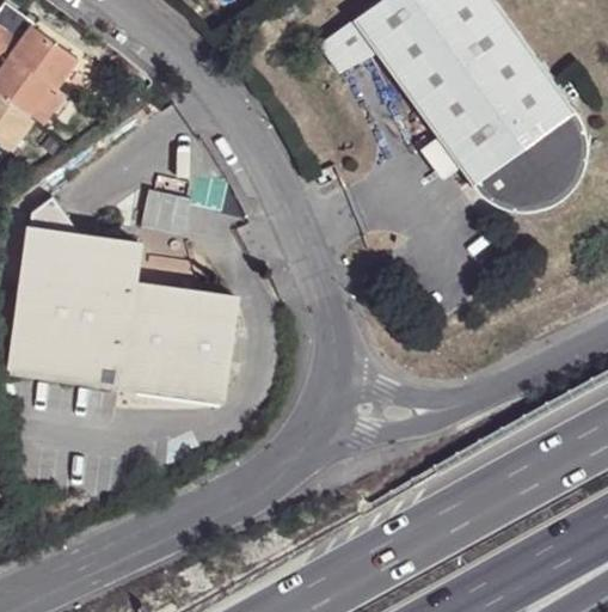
[(493,0),(380,0),(319,44),(339,72),(373,48),(437,138),(458,166),(472,185),(474,189),(477,193),(480,195),(484,199),(487,201),(491,203),(495,206),(498,207),(503,209),(507,210),(511,210),(516,212),(520,212),(524,212),(529,212),(533,210),(538,210),(542,209),(546,208),(551,206),(554,203),(558,201),(562,199),(565,196),(569,193),(571,189),(573,187),(576,183),(578,178),(581,175),(582,171),(583,166),(584,161),(585,158),(585,153),(587,148),(585,145),(585,140),(585,136),(584,132),(582,127),(581,123),(579,118),(577,116),(575,111),(493,0)]
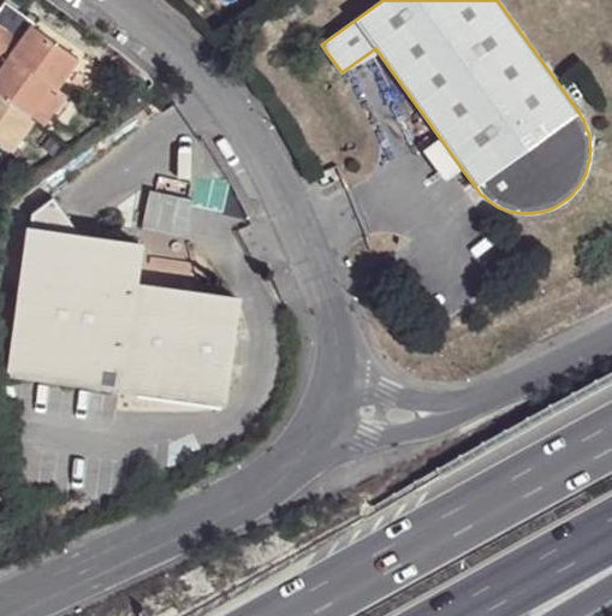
[(0,24),(0,46),(54,86),(59,89),(64,82),(81,59),(34,25),(11,10),(0,25),(0,24)]
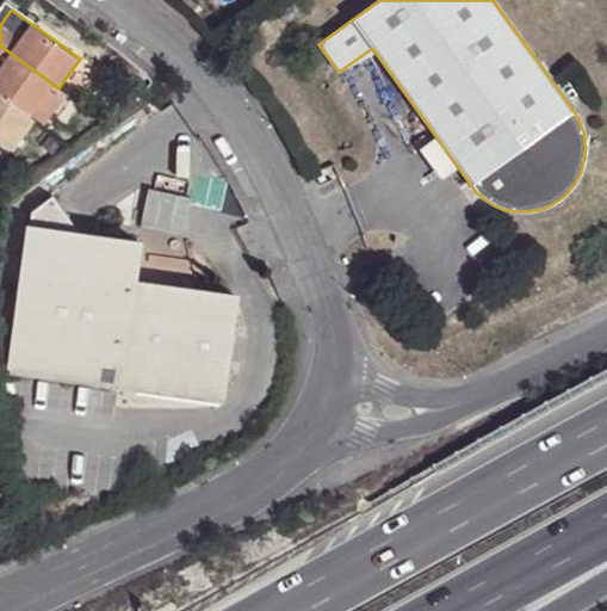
[(0,68),(1,71),(0,72),(0,93),(31,116),(54,85),(0,45),(0,68)]
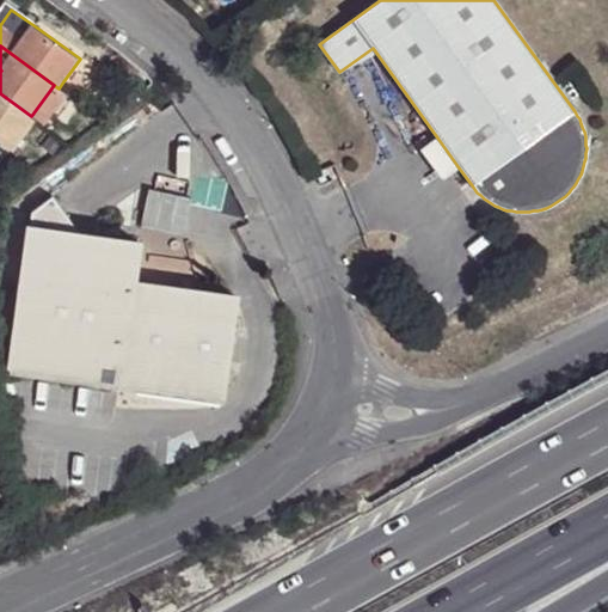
[(80,59),(63,81),(77,91),(93,67),(80,59)]
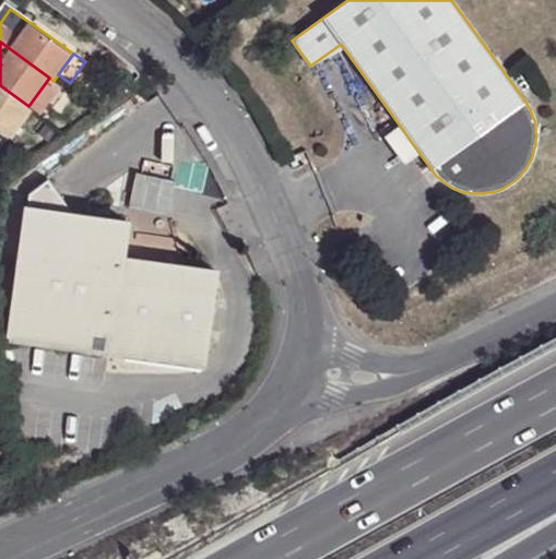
[(33,109),(28,106),(0,85),(0,128),(12,138),(33,109)]
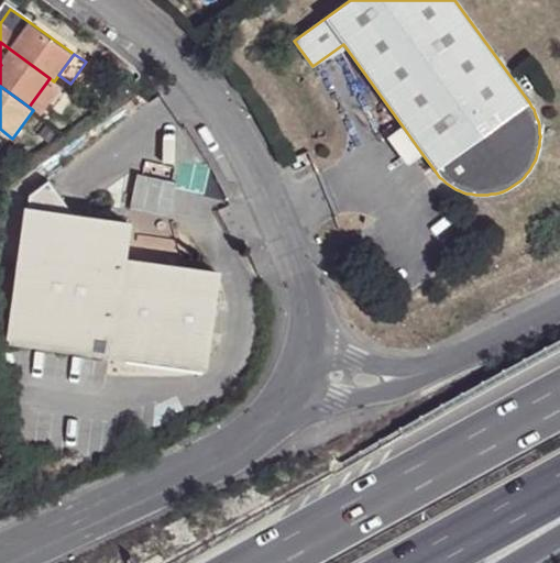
[(421,153),(403,127),(386,138),(405,165),(421,153)]
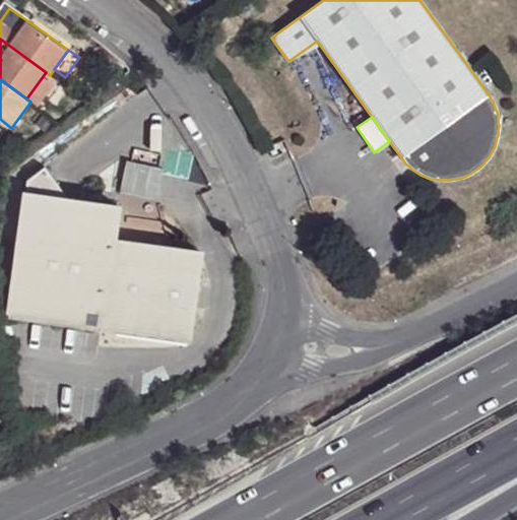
[(28,181),(9,315),(191,340),(204,251),(116,239),(121,206),(58,197),(60,186),(46,167),(28,181)]
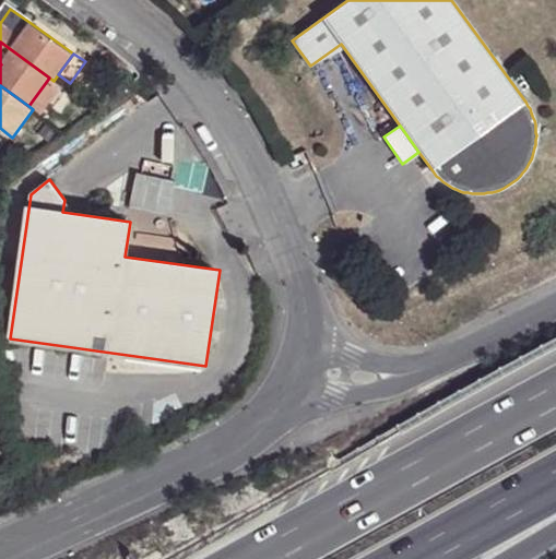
All buildings are outlined.
